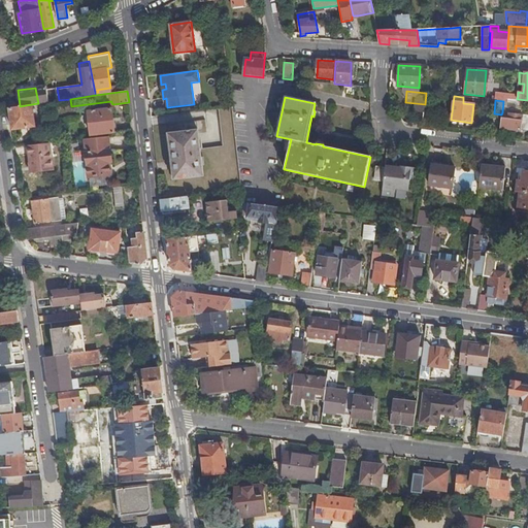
[(501,118),(500,128),(527,131),(527,116),(522,116),(524,102),(517,102),(503,101),(502,112),(508,112),(507,118),(501,118)]
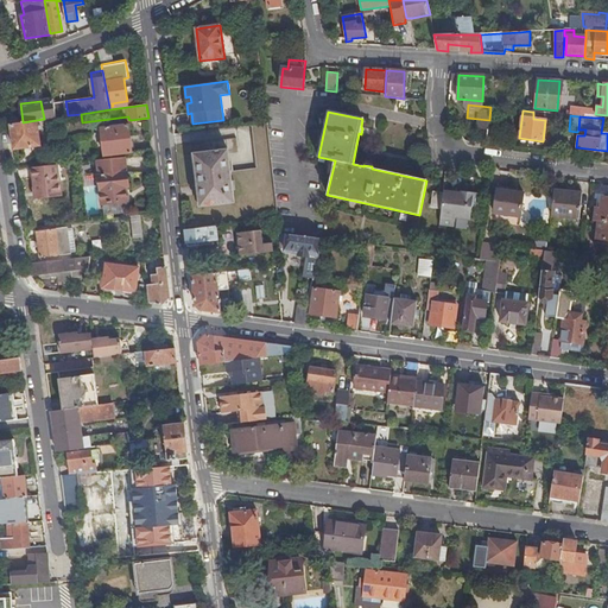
[(23,122),(11,124),(14,149),(40,145),(37,120),(23,122)]
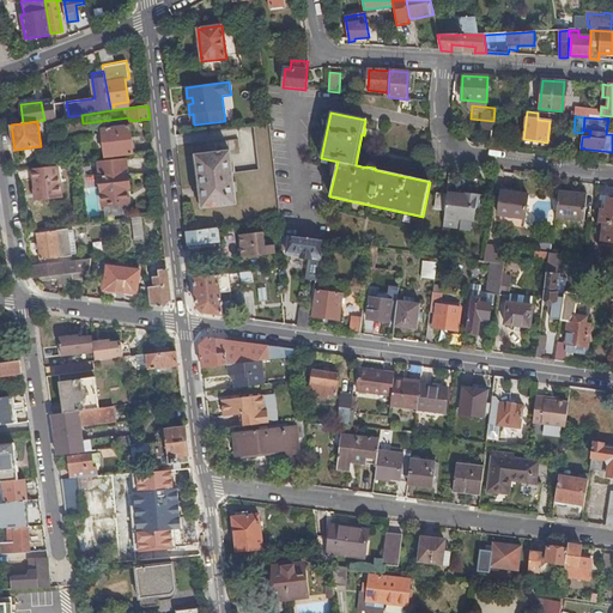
[(129,125),(103,128),(105,157),(133,155),(129,125)]
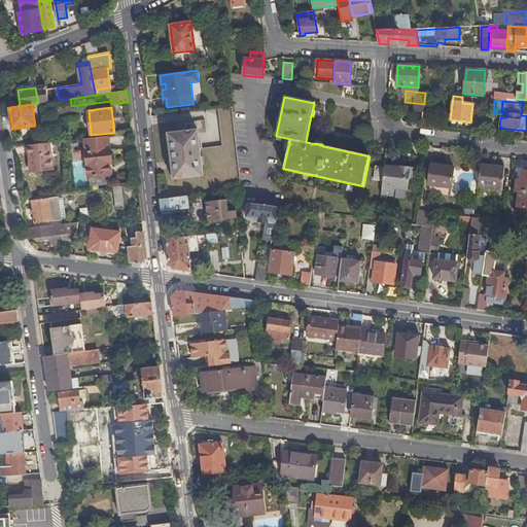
[(222,146),(236,144),(232,107),(218,109),(222,146)]
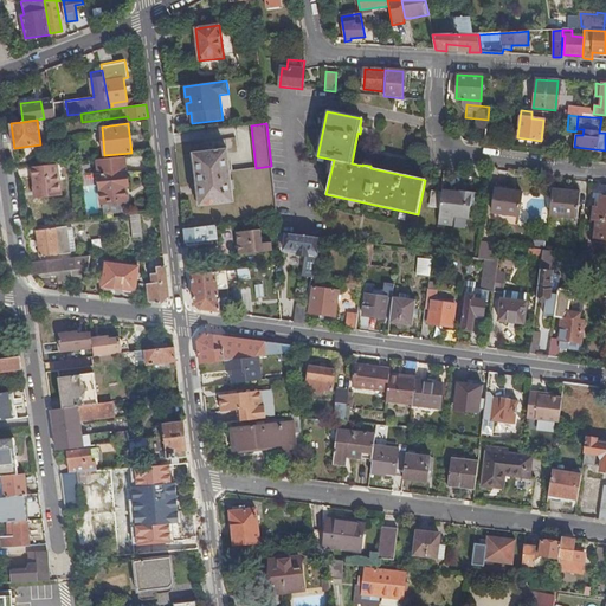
[(200,205),(233,201),(227,149),(220,150),(219,149),(216,150),(216,152),(194,154),(200,205)]
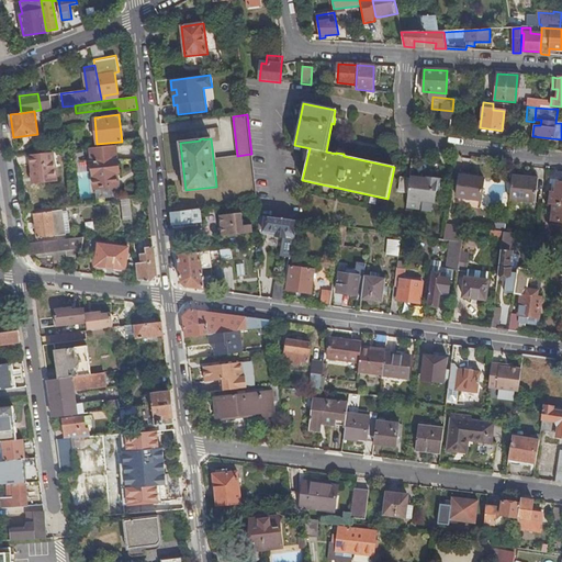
[(117,171),(115,145),(91,147),(94,188),(116,184),(115,171),(117,171)]
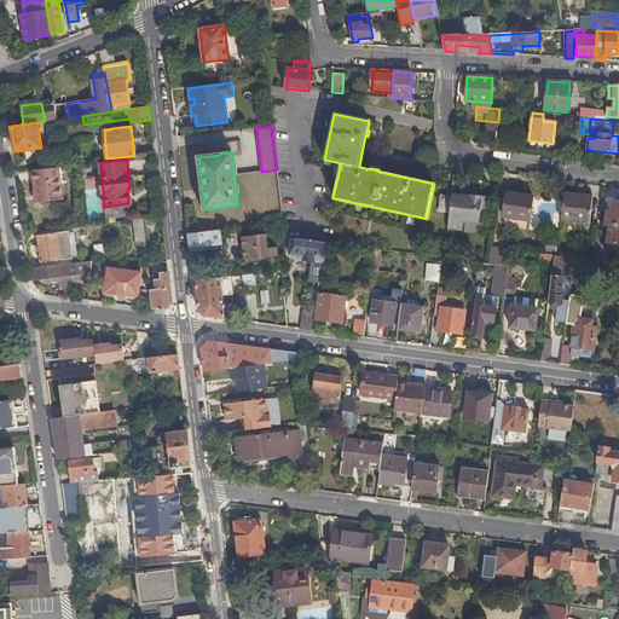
[(56,167),(34,169),(36,201),(62,198),(61,181),(58,167),(56,167)]
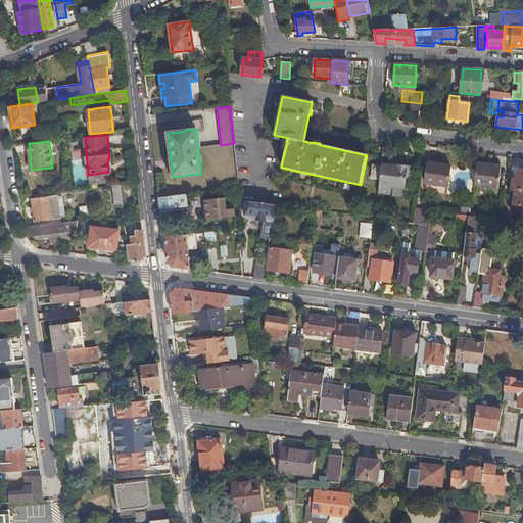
[(380,180),(378,194),(391,195),(391,188),(406,190),(407,179),(412,179),(414,167),(403,165),(402,169),(398,169),(398,165),(382,163),(382,167),(380,180)]
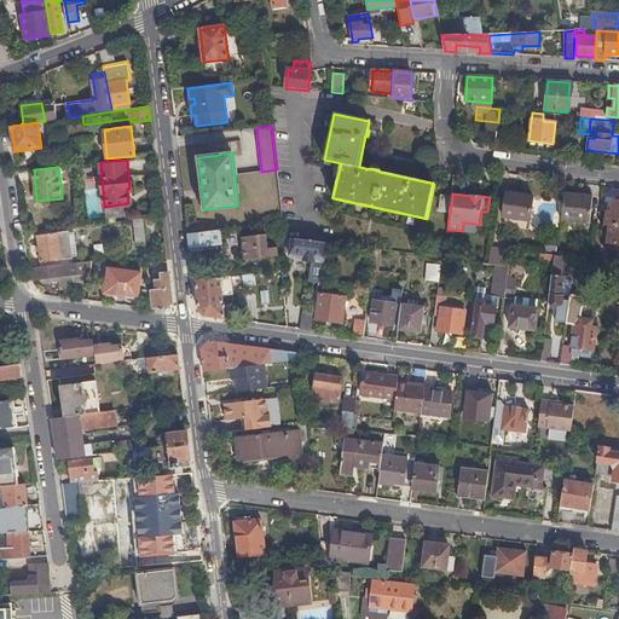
[(503,219),(531,221),(534,196),(522,195),(507,194),(503,219)]
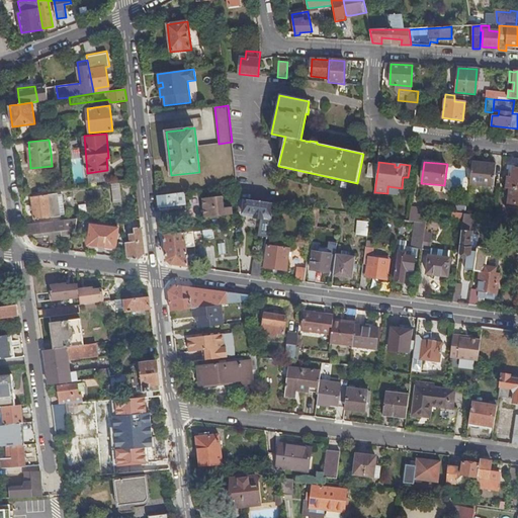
[(497,164),(472,162),(472,166),(469,185),(494,187),(495,176),(497,164)]
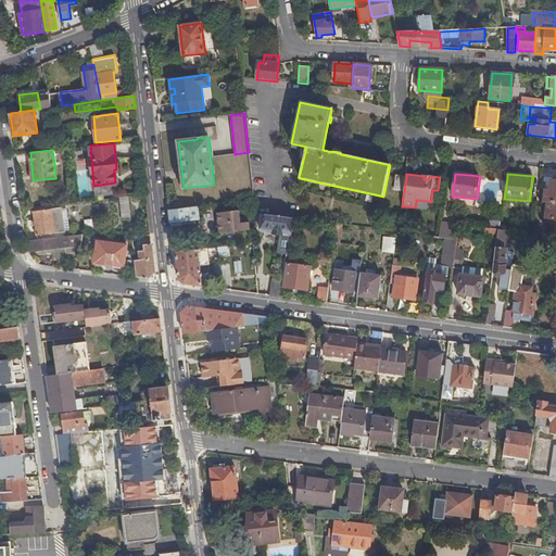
[(394,190),(404,191),(406,177),(396,175),(394,190)]
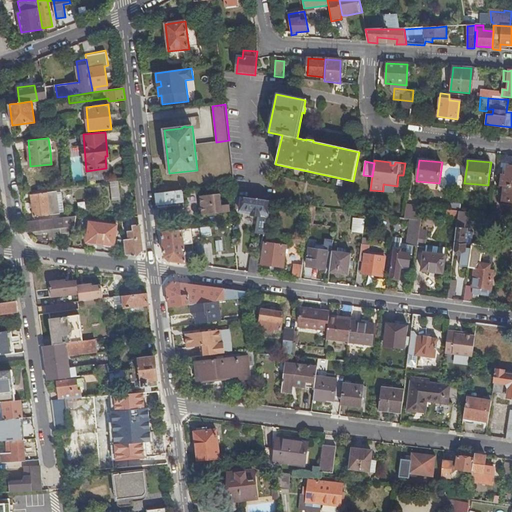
[(511,165),(507,165),(506,175),(502,175),(502,179),(501,186),(504,186),(502,201),(511,202),(511,165)]
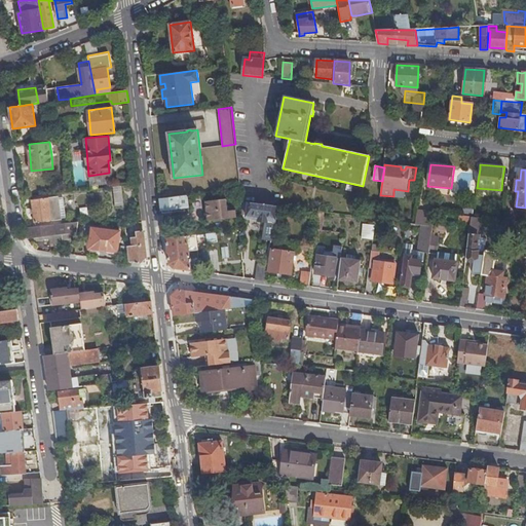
[(189,208),(187,195),(178,197),(179,209),(189,208)]
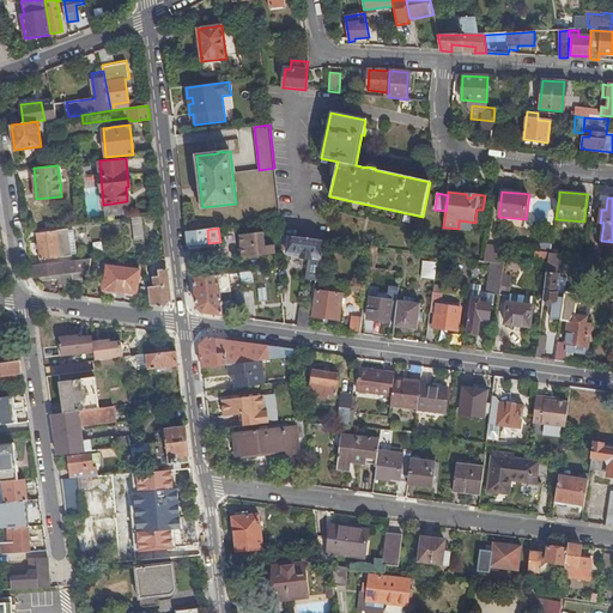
[(71,254),(68,231),(68,229),(37,232),(40,259),(71,256),(71,254)]
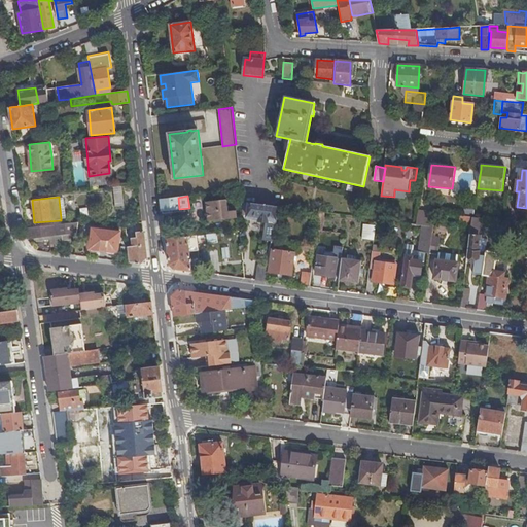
[(161,200),(163,211),(163,214),(172,213),(172,210),(179,209),(178,198),(161,200)]
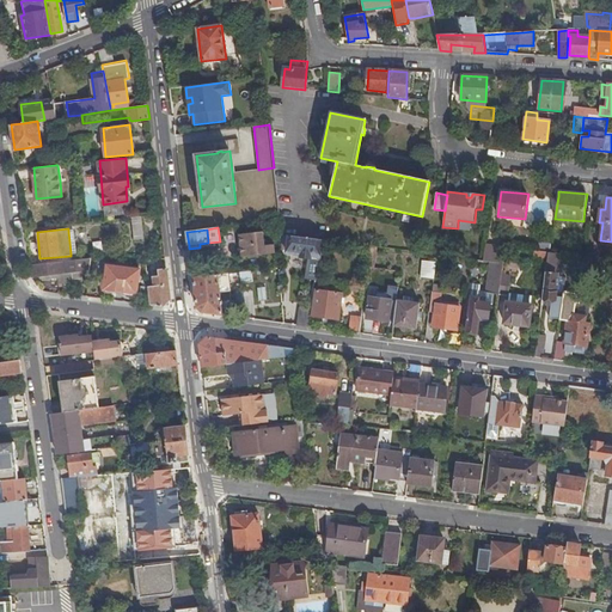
[(243,257),(276,252),(276,244),(267,245),(264,232),(240,234),(243,257)]
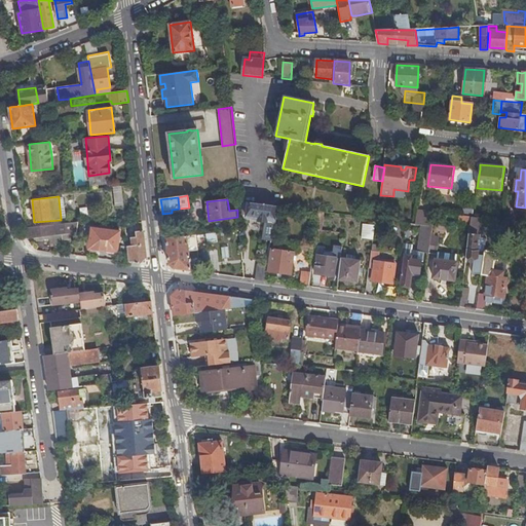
[(258,221),(276,223),(278,207),(249,202),(247,216),(258,218),(258,221)]
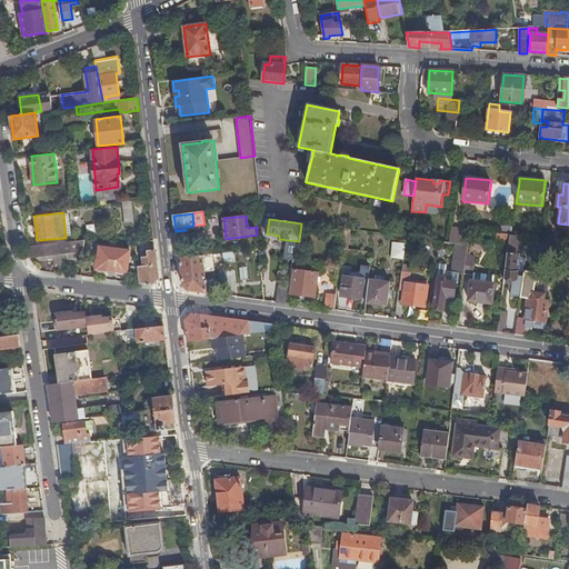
[(451,228),(449,243),(455,243),(468,246),(470,230),(451,228)]
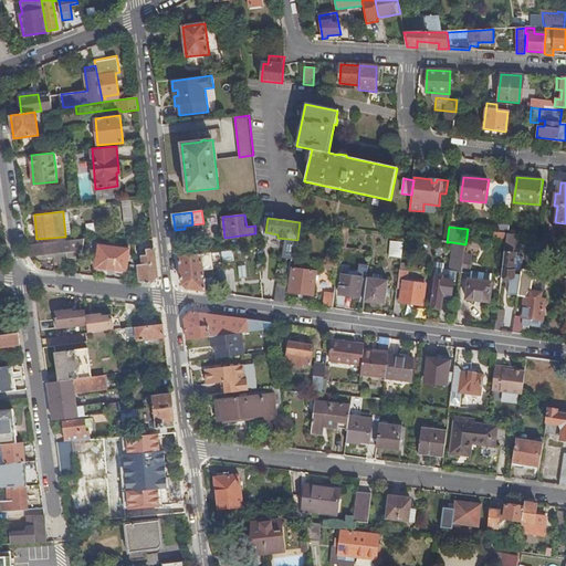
[(507,234),(494,232),(493,240),(506,241),(507,234)]
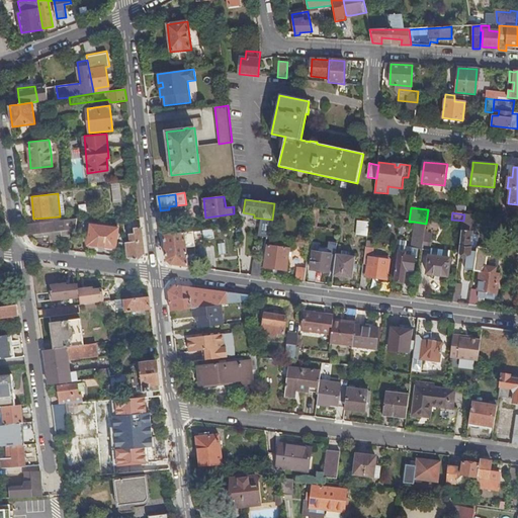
[(472,214),(466,214),(464,214),(463,221),(459,252),(469,254),(469,253),(473,254),(475,248),(469,247),(472,214)]
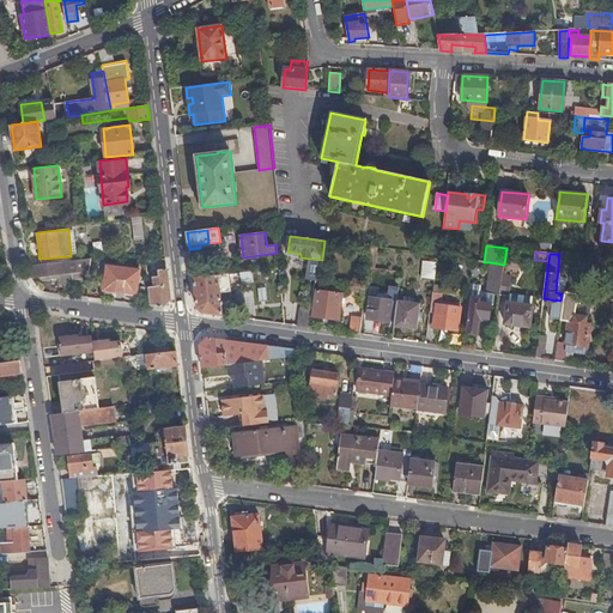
[(92,259),(30,265),(32,277),(65,273),(65,278),(90,274),(92,259)]
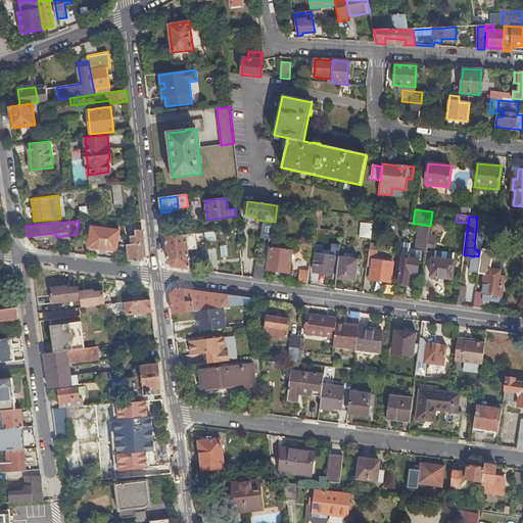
[(370,239),(372,225),(362,223),(360,238),(370,239)]
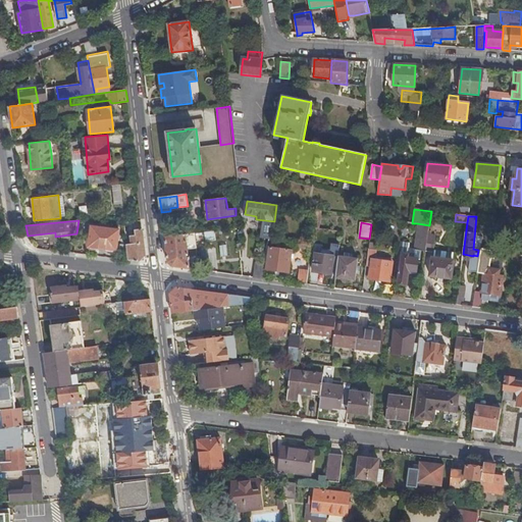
[(429,225),(417,223),(414,250),(426,252),(428,231),(429,225)]
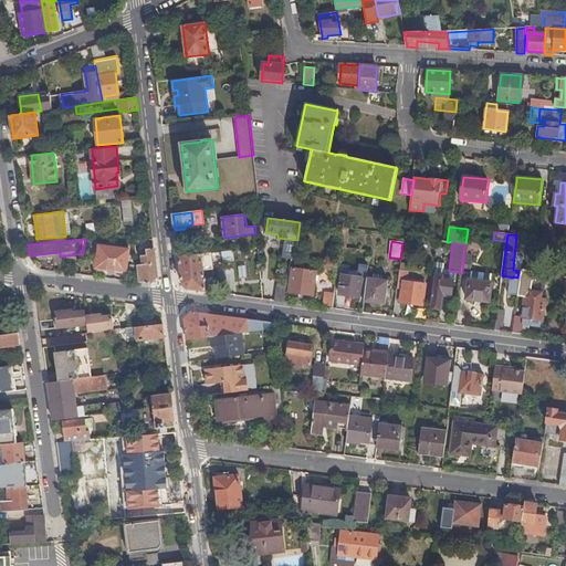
[(129,249),(98,244),(96,268),(126,272),(129,249)]
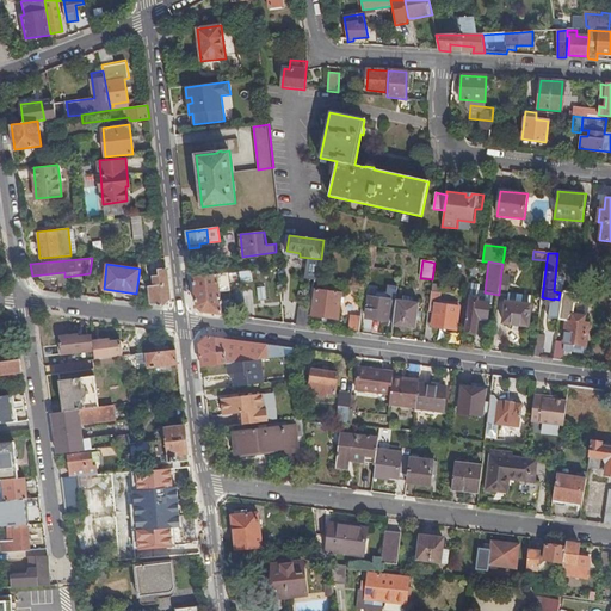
[(170,300),(166,265),(162,265),(162,269),(158,270),(159,272),(159,276),(153,277),(154,285),(148,287),(150,304),(164,307),(170,300)]
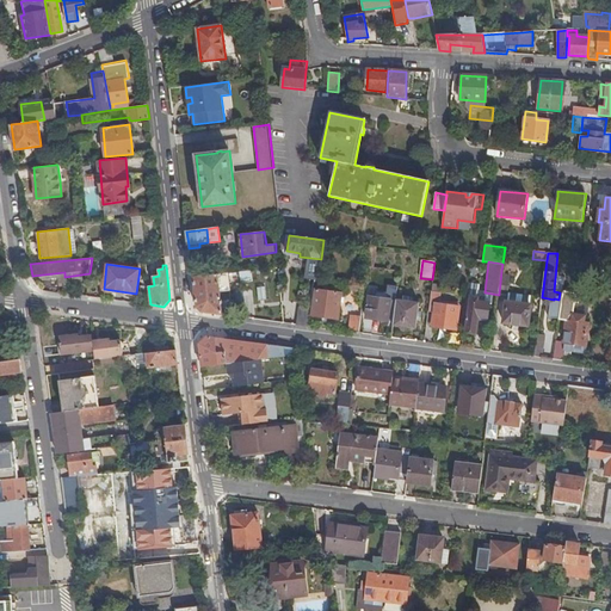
[(202,313),(223,315),(222,303),(223,303),(223,301),(221,301),(220,291),(230,291),(230,284),(242,283),(242,281),(252,279),(251,271),(193,277),(197,307),(202,313)]
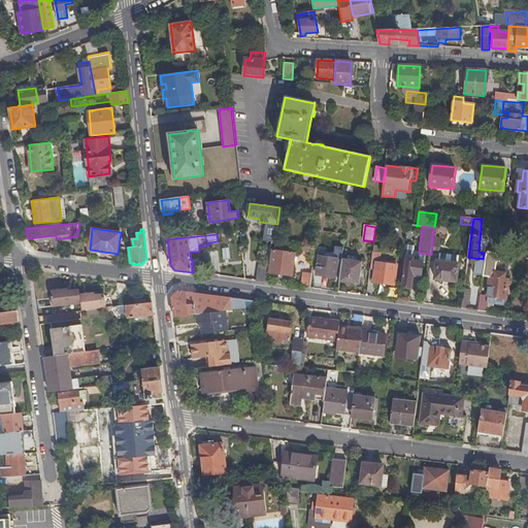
[(433,234),(431,255),(438,256),(440,239),(435,238),(436,235),(433,234)]
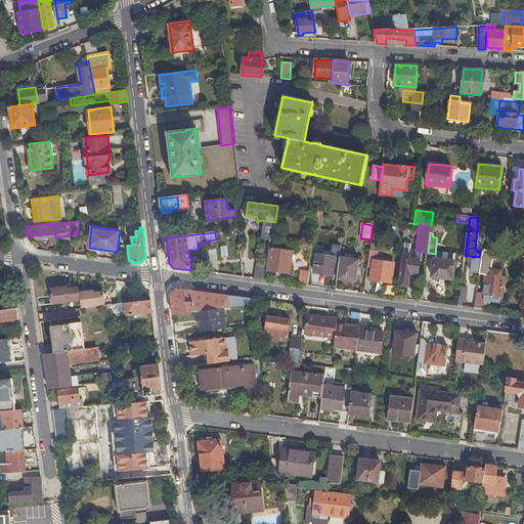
[(268,270),(290,273),(293,251),(287,251),(288,248),(277,247),(277,249),(271,249),(268,270)]
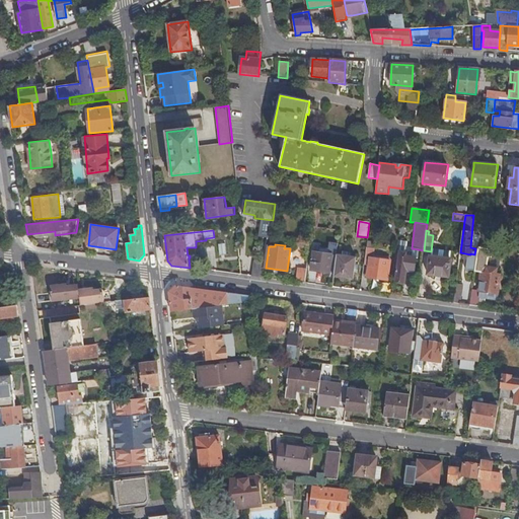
[(366,247),(364,265),(369,265),(368,277),(387,280),(390,261),(371,258),(372,248),(366,247)]
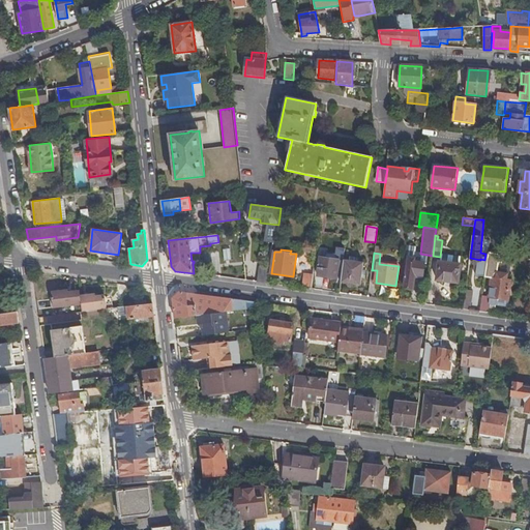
[(503,255),(500,255),(494,254),(489,253),(486,277),(492,277),(492,280),(490,280),(489,284),(491,284),(490,297),(482,296),(480,312),(495,314),(496,303),(497,298),(507,299),(509,300),(510,285),(506,284),(507,274),(497,273),(499,261),(502,261),(503,255)]
